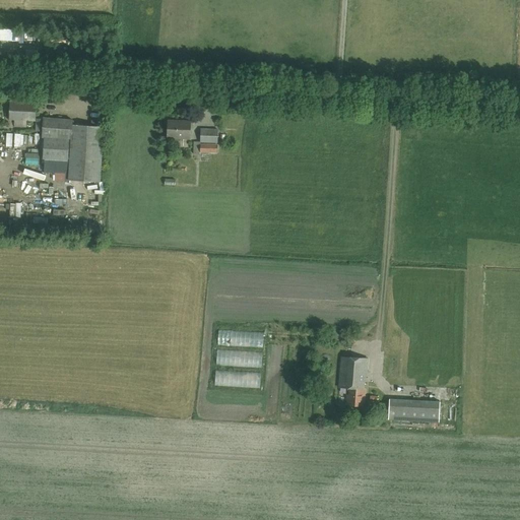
[(25,127),(26,121),(36,121),(36,131),(42,131),(42,138),(44,138),(43,158),(69,160),(68,180),(100,182),(103,127),(72,125),(72,120),(43,118),(43,119),(35,119),(36,103),(10,102),(9,120),(14,120),(14,127),(25,127)]
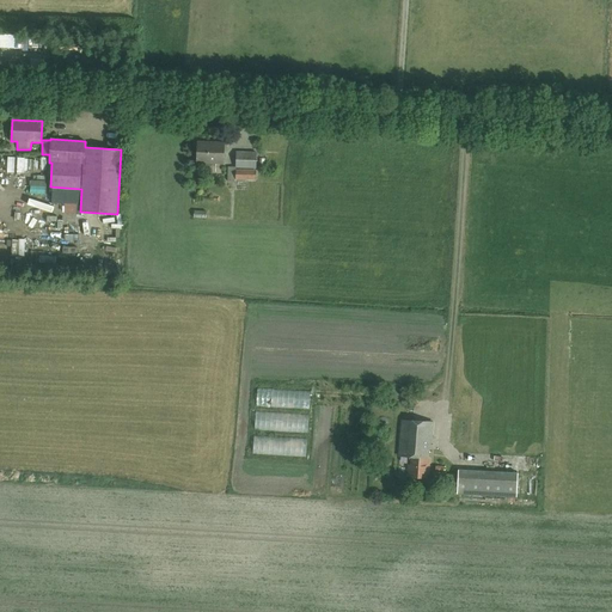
[(197,163),(206,163),(206,173),(215,173),(216,164),(224,164),(224,142),(197,141),(197,163)]
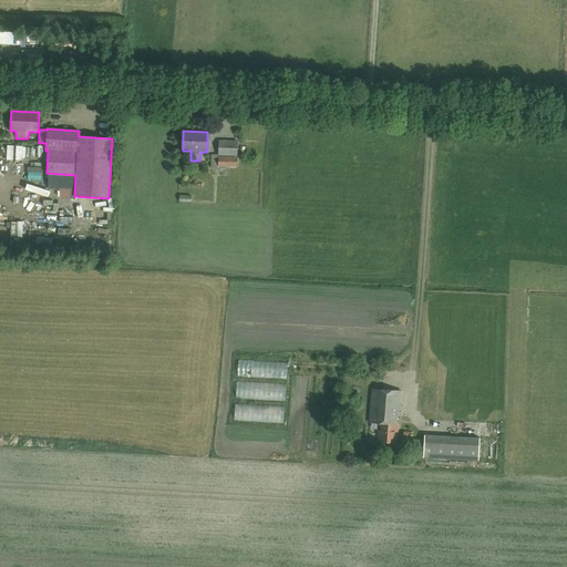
[(218,140),(218,155),(237,156),(238,141),(218,140)]
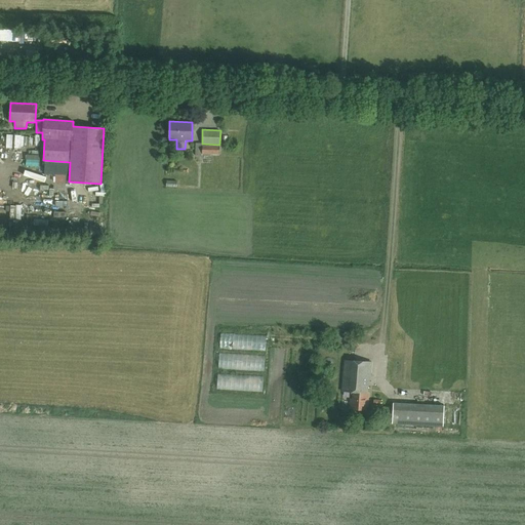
[(21,145),(22,131),(6,130),(6,144),(21,145)]
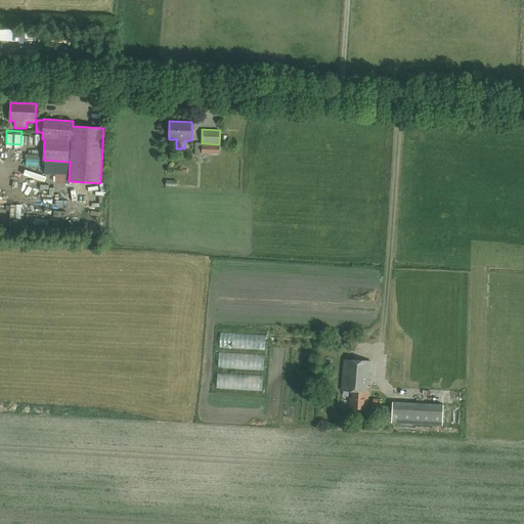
[(202,145),(202,154),(218,155),(219,145),(202,145)]
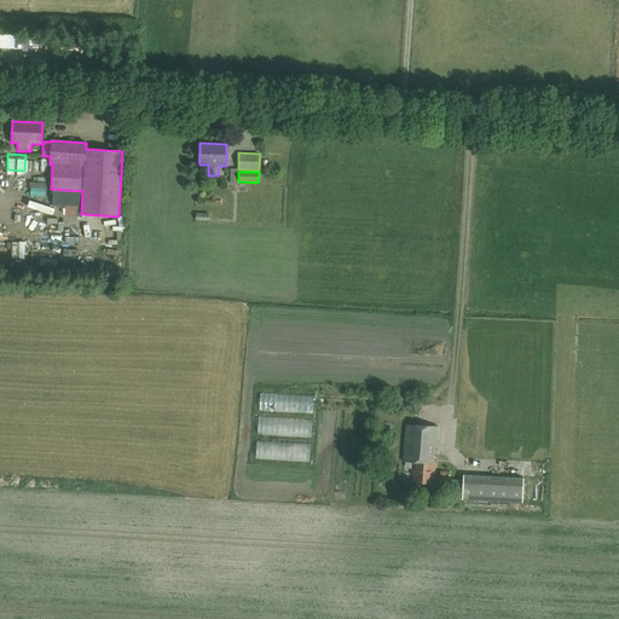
[(77,214),(79,201),(67,200),(65,213),(77,214)]
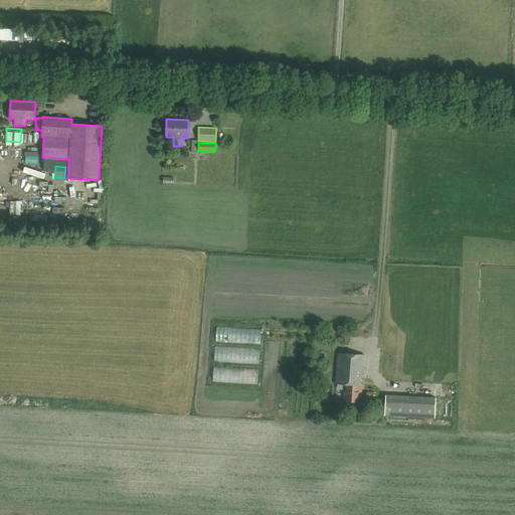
[(364,355),(338,352),(335,376),(335,383),(346,384),(345,391),(343,391),(342,401),(360,402),(361,392),(360,392),(360,384),(358,384),(359,378),(362,378),(364,355)]
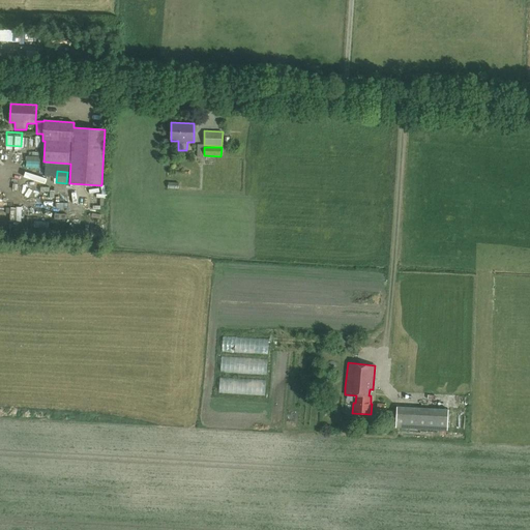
[(447,431),(448,410),(396,407),(395,428),(447,431)]
